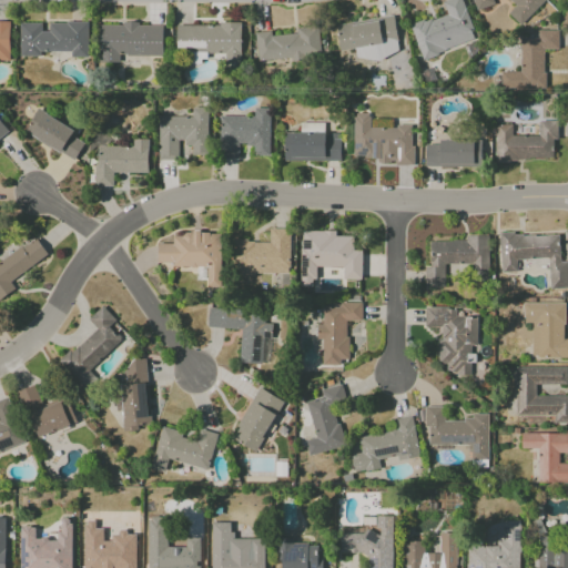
[(421,59),(476,40),(462,0),(445,0),(443,1),(446,13),(411,26),(421,59)]
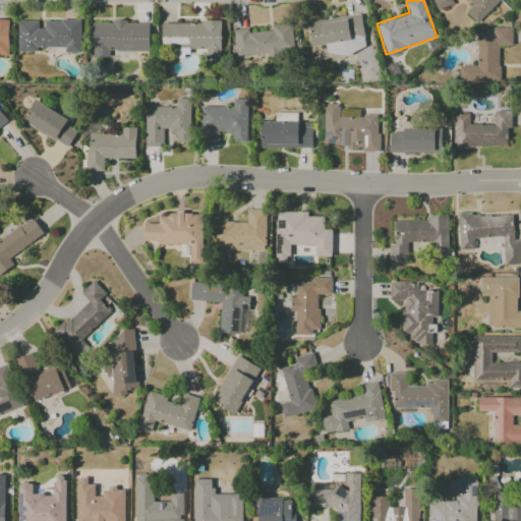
[(432,0),(437,10),(454,4),(452,0),(466,0),(473,6),(466,13),(476,23),(500,0),(432,0)]
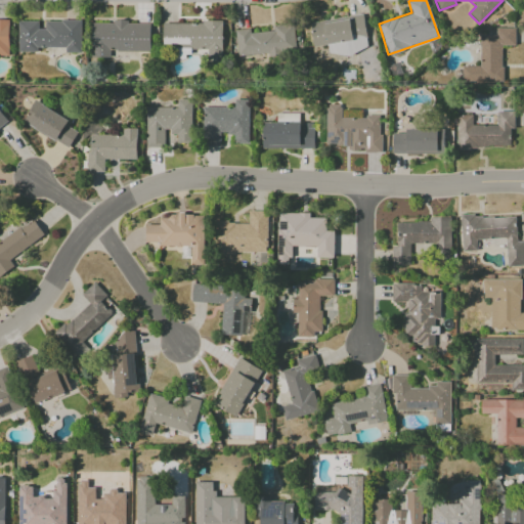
[(313,47),(326,45),(329,56),(368,50),(362,15),(309,24),(313,47)]
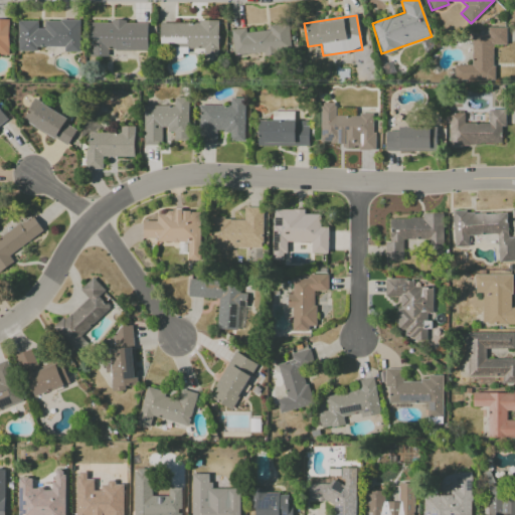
[(18,51),(36,51),(36,47),(63,46),(63,52),(80,52),(79,20),(40,21),(17,21),(18,51)]
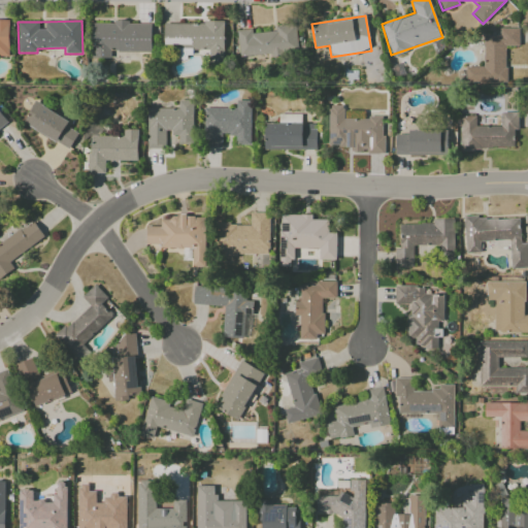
[(0,22),(0,56),(9,57),(8,22),(0,22)]
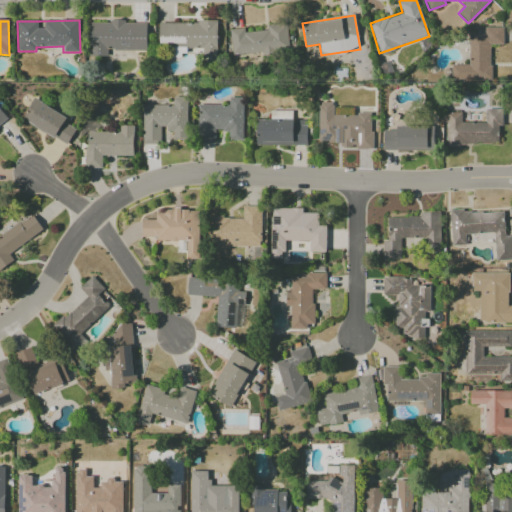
[(88,22),(89,56),(107,56),(107,51),(147,51),(146,22),(88,22)]
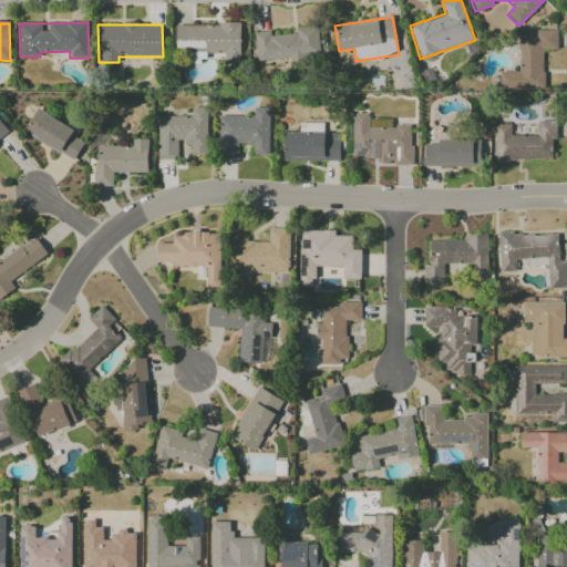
[(240,24),(176,24),(175,52),(225,53),(225,65),(240,66),(240,24)]
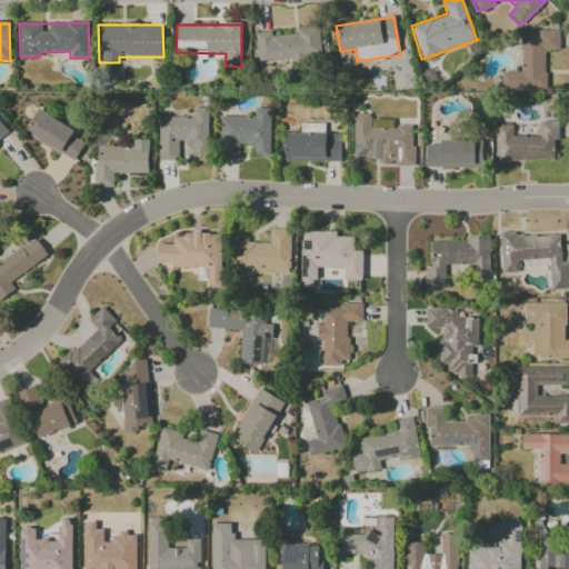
[(258,61),(293,58),(293,61),(321,60),(319,27),(296,28),(297,35),(271,36),(271,32),(256,32),(258,61)]
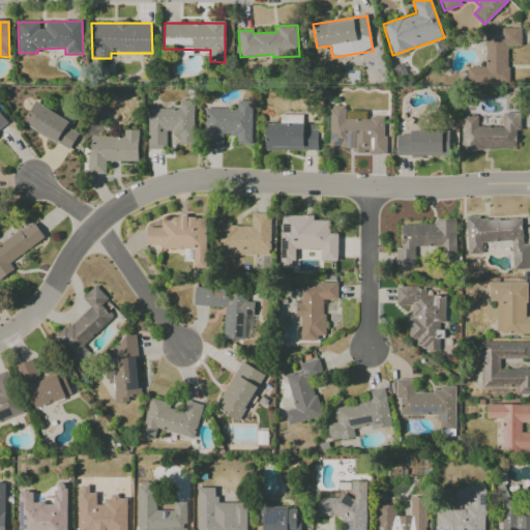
[(484,35),(486,66),(467,67),(467,84),(508,83),(507,46),(521,46),(521,28),(501,28),(501,35),(484,35)]
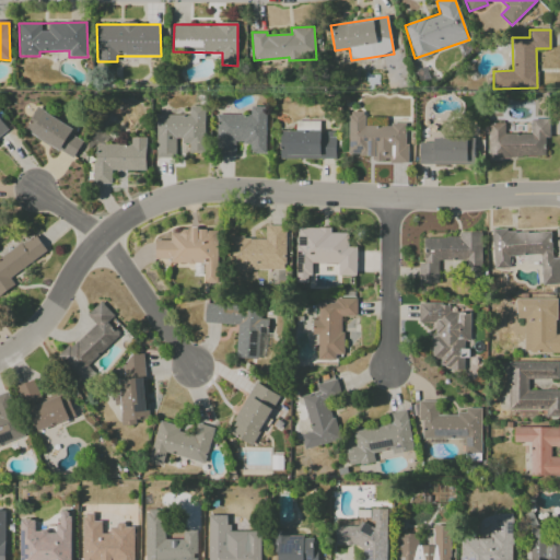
[(156,158),(177,158),(177,144),(189,144),(189,153),(205,153),(205,106),(189,106),(189,115),(156,115),(156,158)]
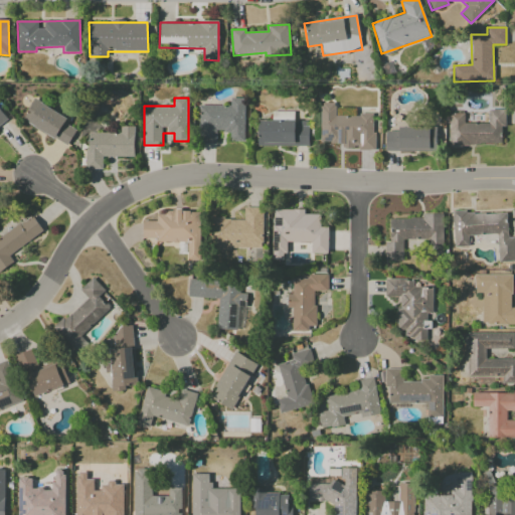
[(230,105),(198,106),(198,144),(216,144),(216,132),(229,132),(229,142),(244,142),(243,98),(230,98),(230,105)]
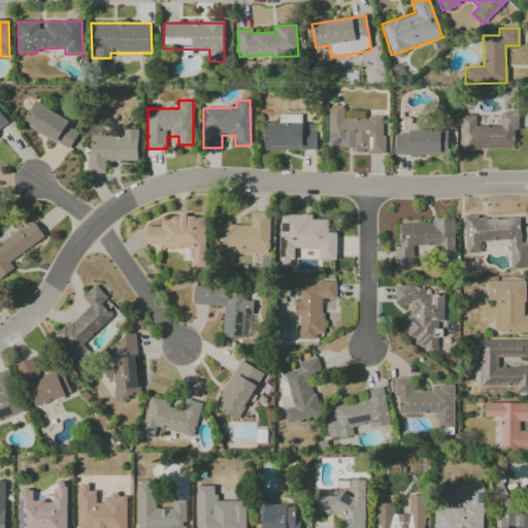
[(77,132),(66,127),(69,119),(33,102),(23,126),(70,147),(77,132)]
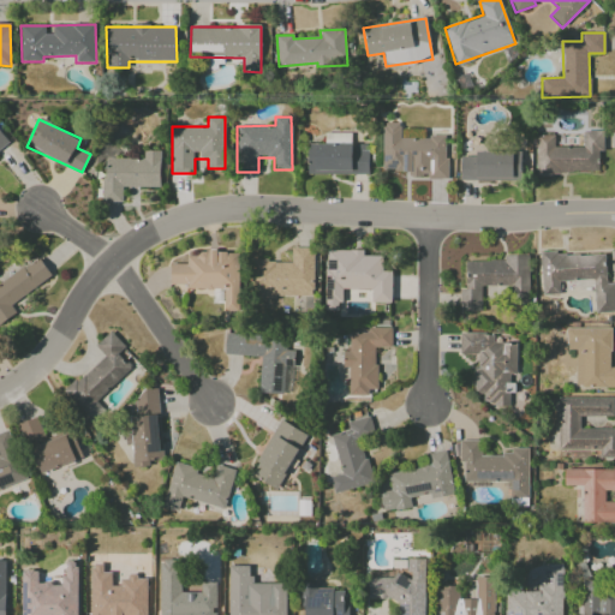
[(382,174),(446,175),(446,138),(400,137),(401,124),(382,124),(382,174)]
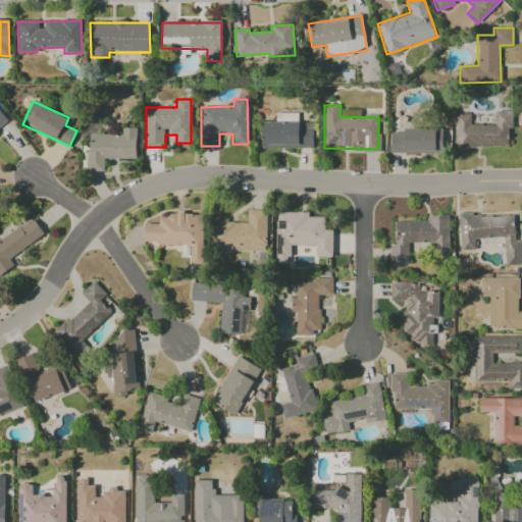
[(0,127),(8,121),(0,110),(0,127)]
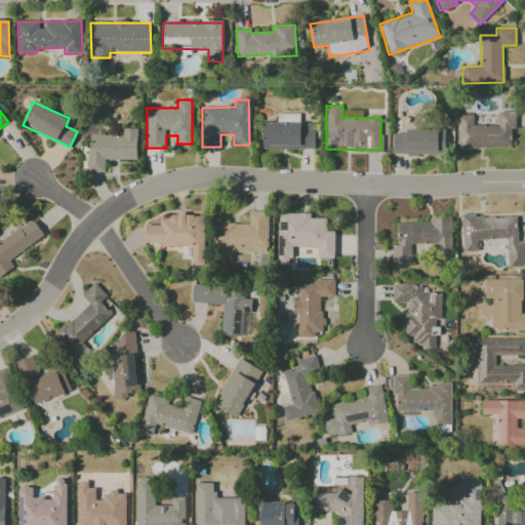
[(457,149),(511,148),(511,133),(515,133),(514,112),(498,112),(498,125),(474,125),(473,116),(456,116),(457,149)]
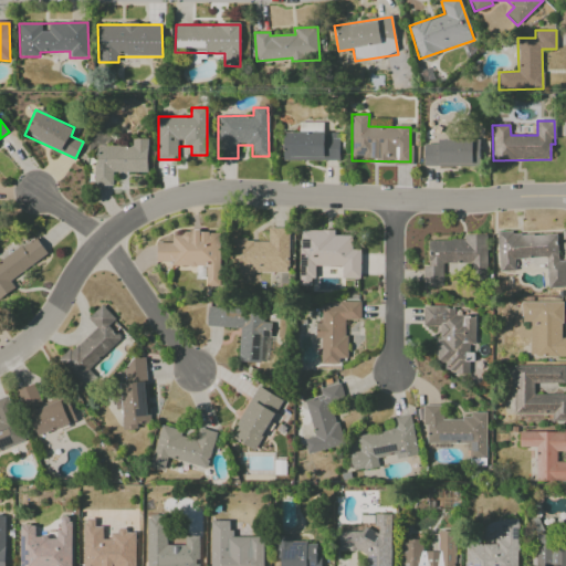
[(283,132),(282,159),(339,160),(339,133),(323,133),(323,123),(299,123),(299,133),(283,132)]
